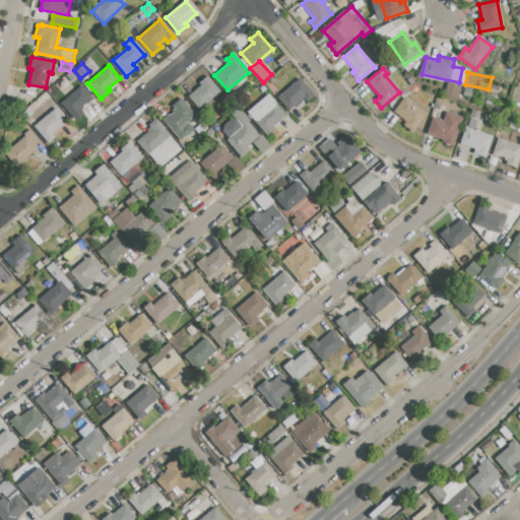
[(207,76),(220,91),(198,110),(187,96),(200,85),(198,83),(207,76)]
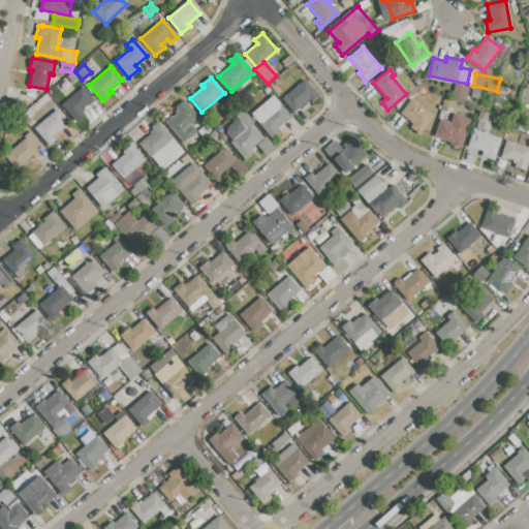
[(305,80),(319,97),(312,103),(309,99),(293,113),(282,99),(305,80)]
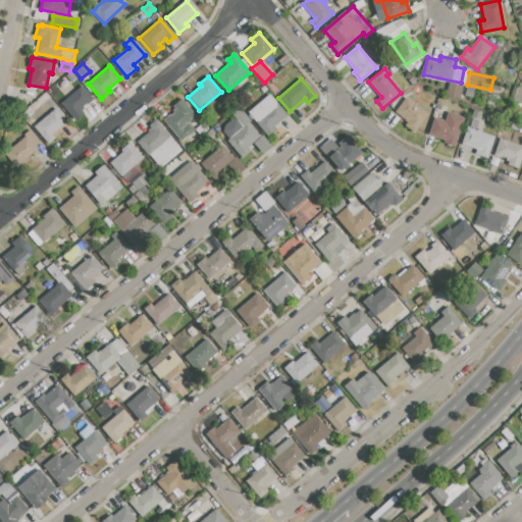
[(450,83),(463,86),(460,99),(447,96),(450,83)]
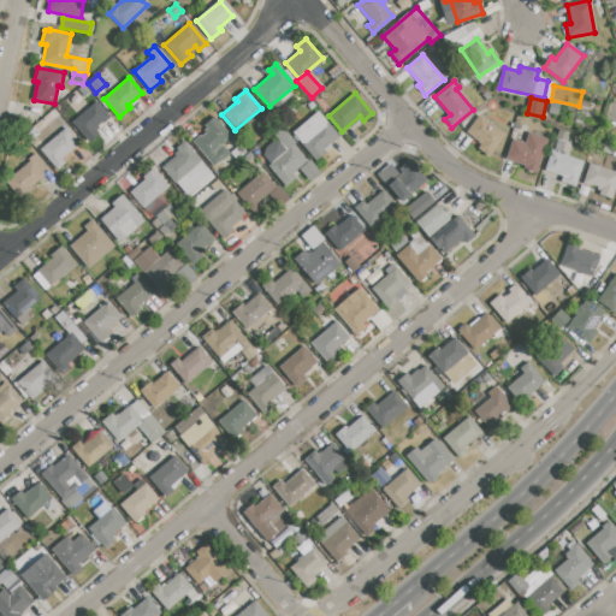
[(95,102),(108,117),(98,126),(102,132),(89,143),(71,123),(95,102)]
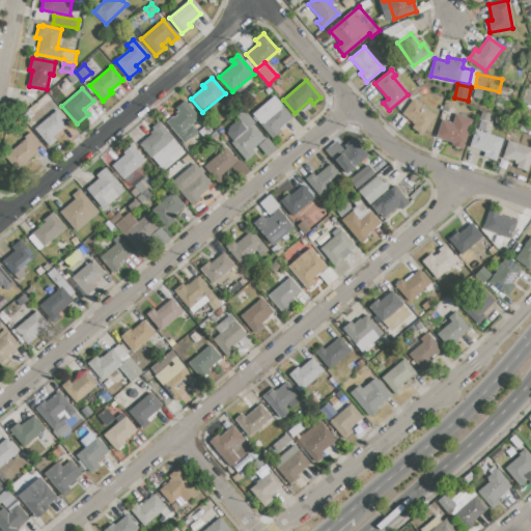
[(274,96),(291,117),(278,128),(280,130),(272,137),(252,114),(274,96)]
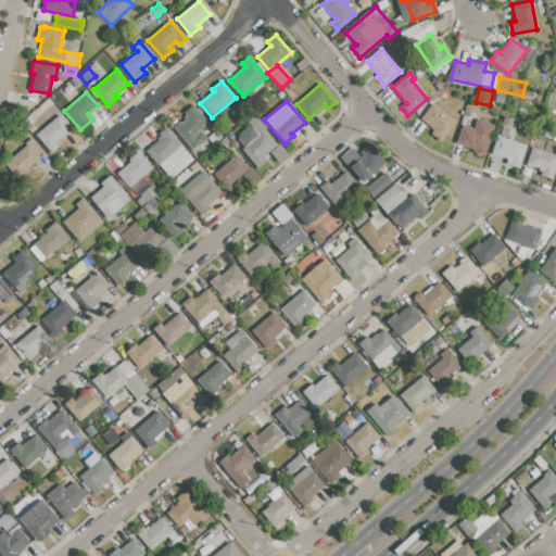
[(432,104),(455,122),(440,142),(430,135),(434,129),(420,119),(432,104)]
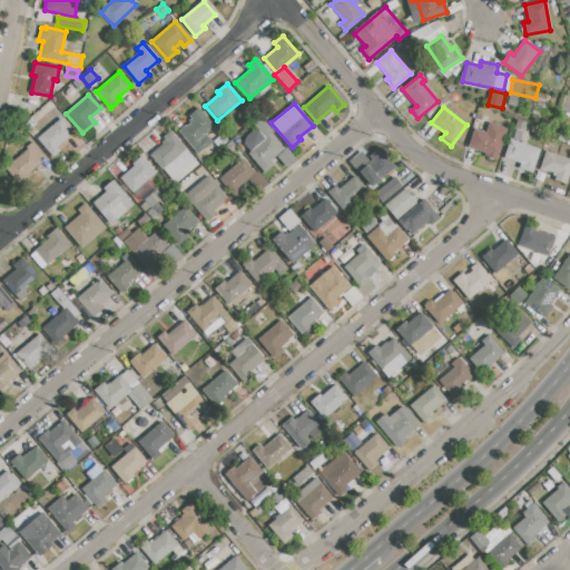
[(198,108),(214,127),(205,135),(212,143),(198,154),(179,131),(193,120),(188,116),(198,108)]
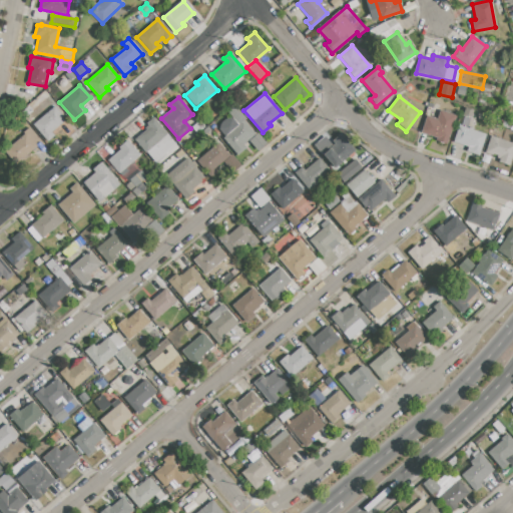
[(233,105),(267,144),(257,152),(247,142),(243,145),(245,147),(236,155),(221,138),(235,127),(223,114),(233,105)]
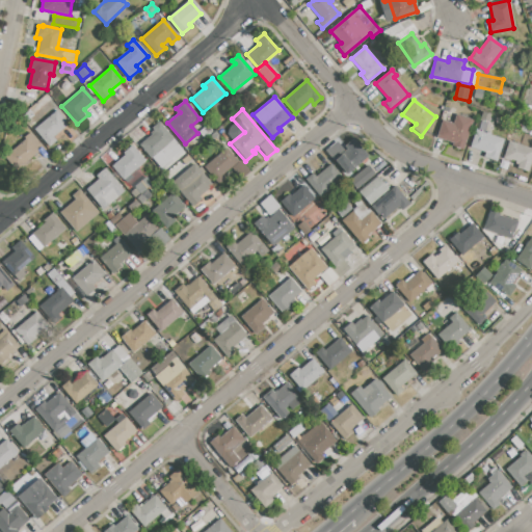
[(58,111),(69,124),(53,137),(56,140),(49,147),(35,131),(58,111)]
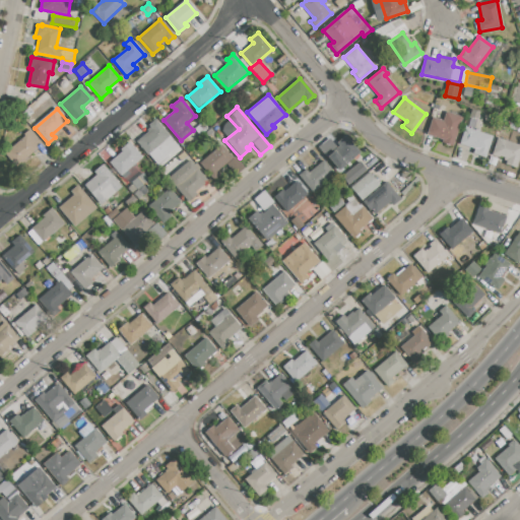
[(427,134),(433,118),(442,121),(445,112),(461,118),(452,146),(442,143),(443,140),(427,134)]
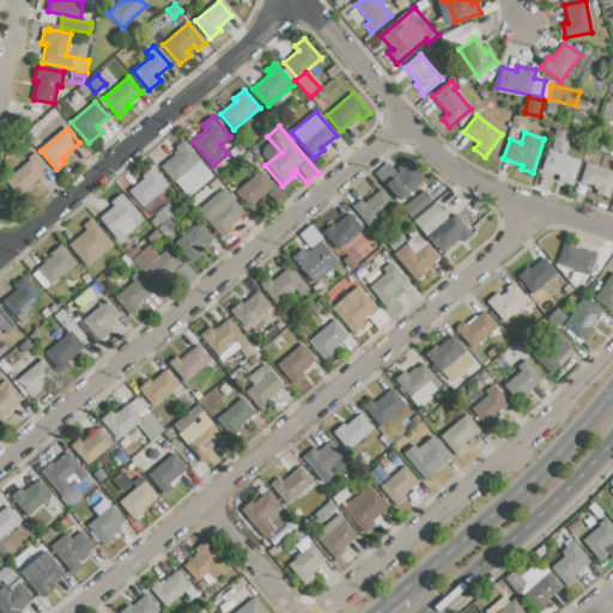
[(183,141),(213,176),(186,199),(159,168),(178,152),(175,149),(183,141)]
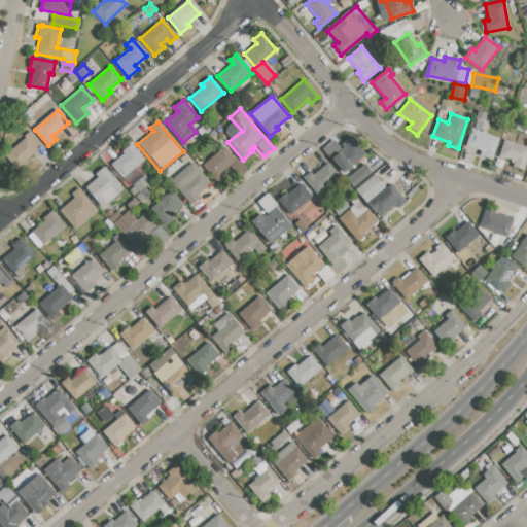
[(472,130),(499,139),(492,160),(484,156),(485,151),(467,145),(472,130)]
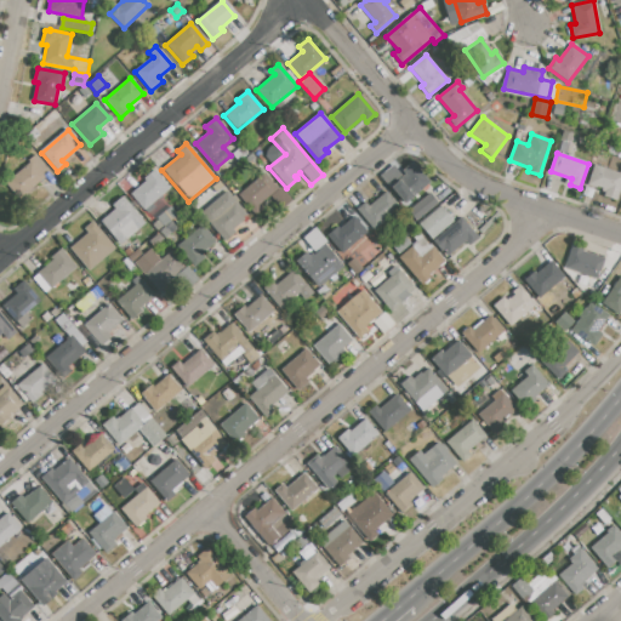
[(35,155),(47,169),(16,195),(6,184),(17,175),(16,174),(30,161),(29,160),(35,155)]
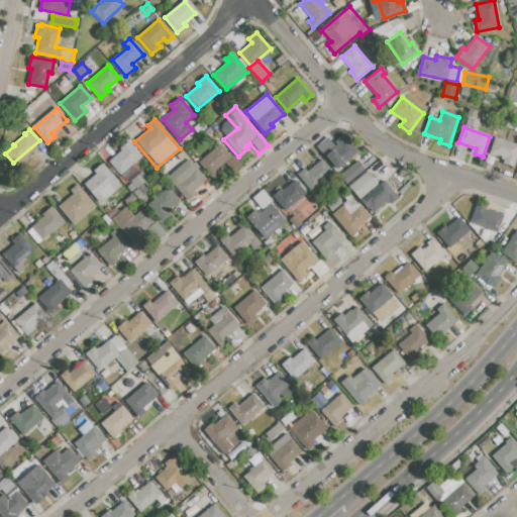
[(343,135),(357,152),(336,170),(317,145),(327,136),(333,143),(343,135)]
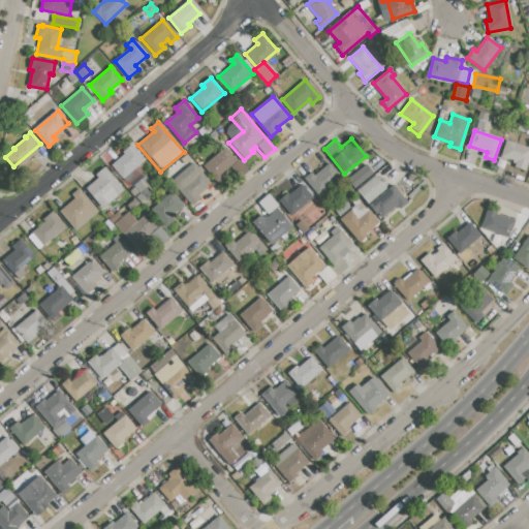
[(505,139),(528,147),(528,158),(525,170),(514,166),(515,163),(512,162),(512,160),(508,159),(500,157),(505,139)]
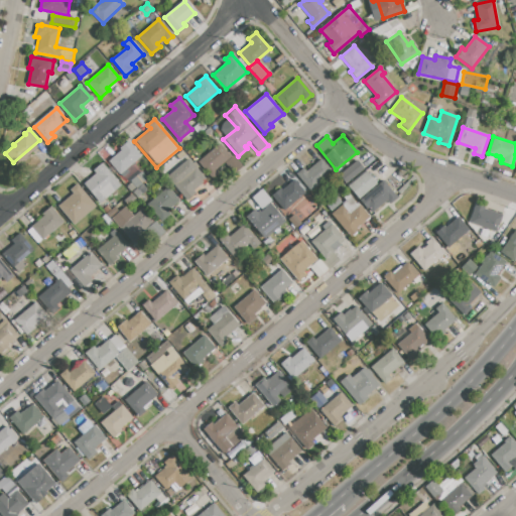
[(128,141),(141,156),(127,168),(129,171),(122,177),(109,161),(121,150),(119,148),(128,141)]
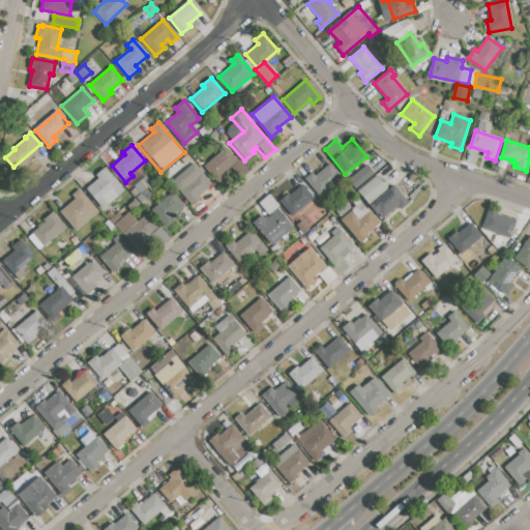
[(226,148),(237,162),(222,174),(226,179),(217,185),(203,168),(226,148)]
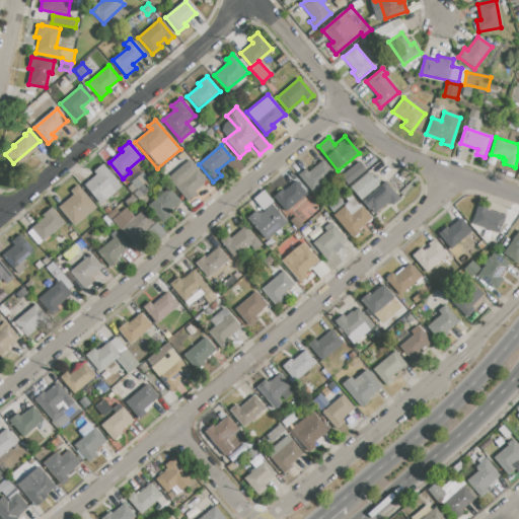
[(311,194),(297,176),(305,169),(308,172),(322,159),(335,173),(311,194)]
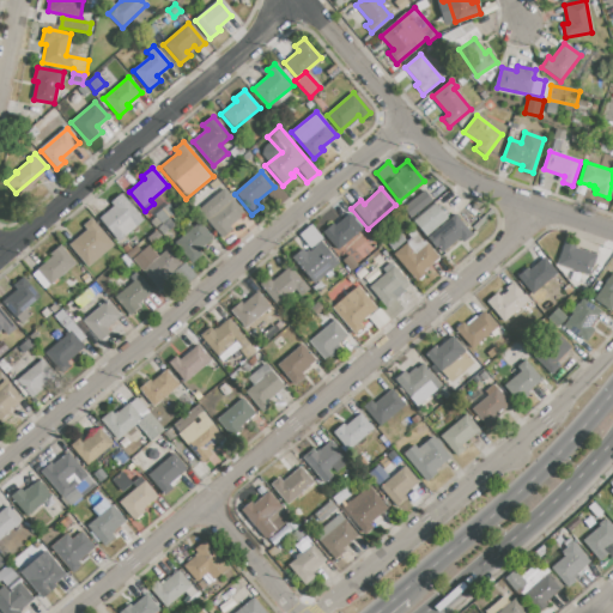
[(224,189),(242,212),(228,224),(232,229),(220,238),(198,211),(224,189)]
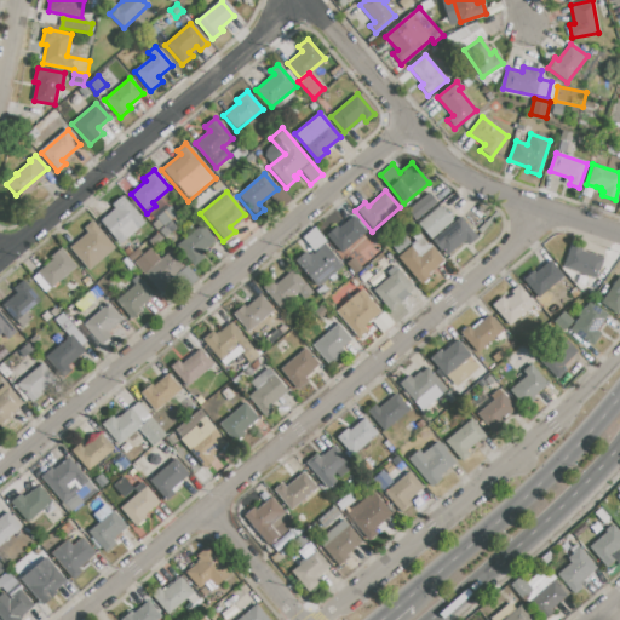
[(429,194),(437,202),(415,220),(407,211),(429,194)]
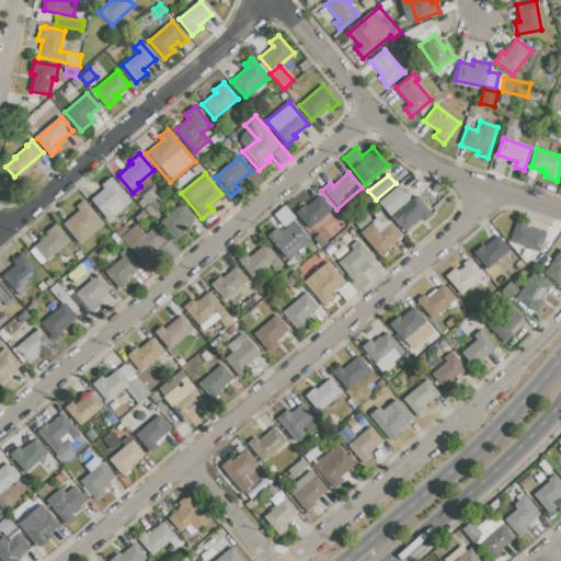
[(111,178),(132,202),(107,221),(90,201),(103,189),(101,185),(111,178)]
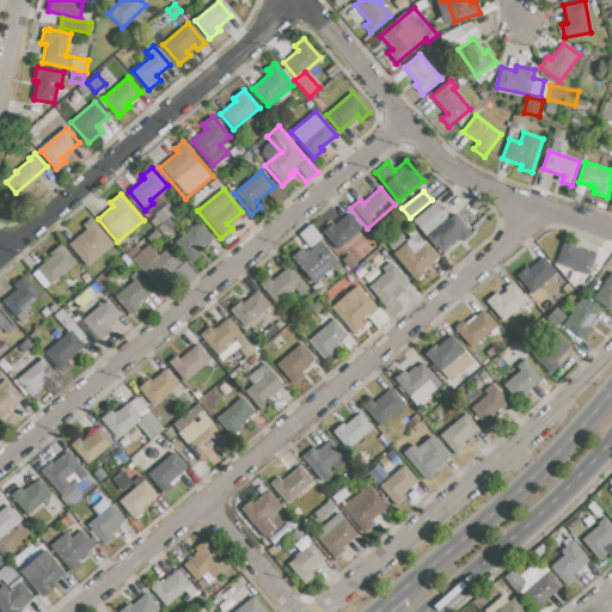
[(434,202),(447,218),(426,237),(412,220),(434,202)]
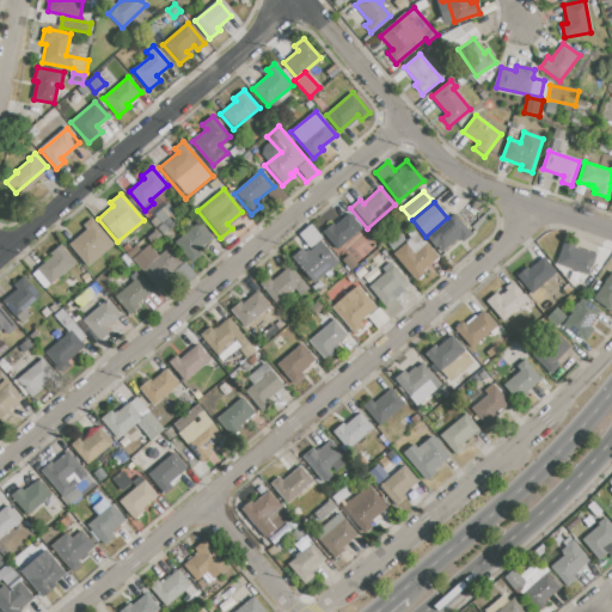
[(167,204),(173,213),(171,215),(164,221),(155,228),(150,221),(155,216),(154,215),(167,204)]
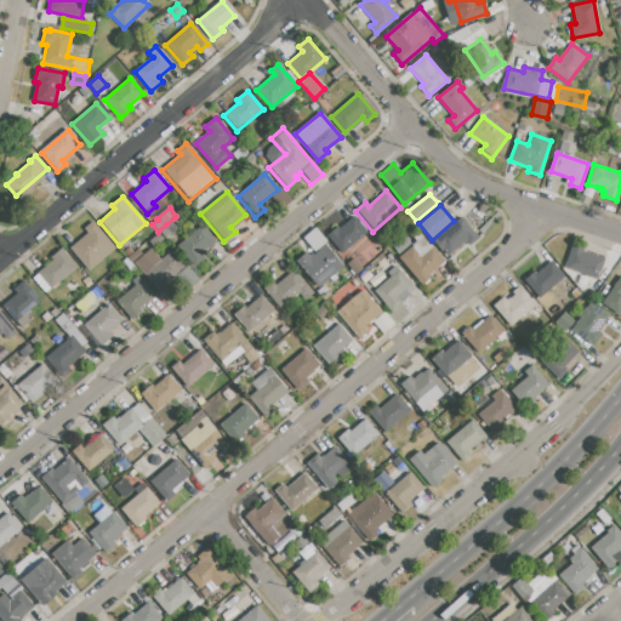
[(341,255),(325,237),(339,227),(340,228),(354,216),(368,232),(341,255)]
